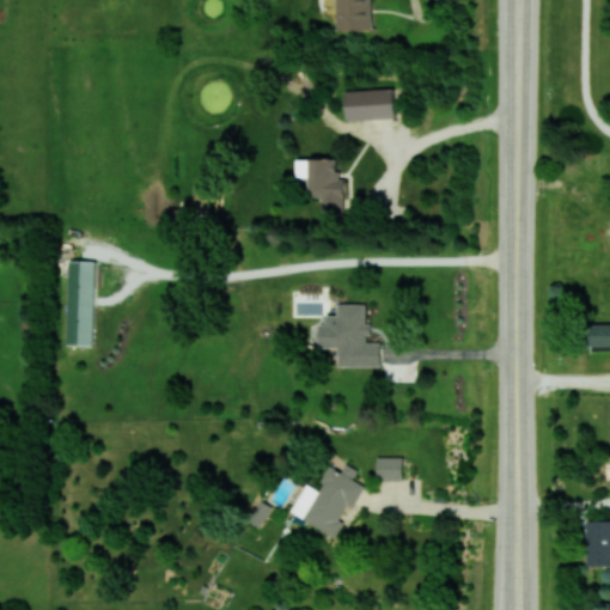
[(335,0),(336,32),(371,31),(370,0),(335,0)]
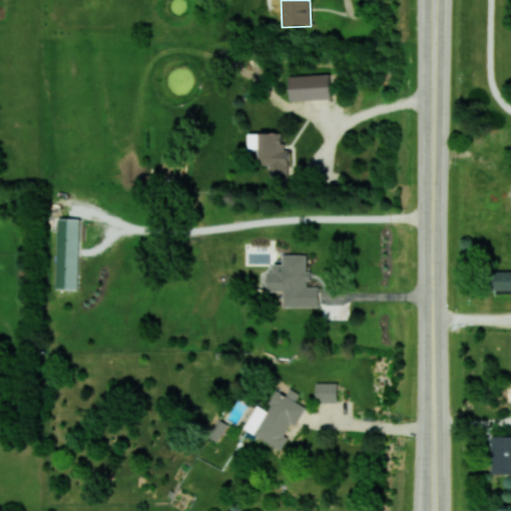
[(330,75),(288,77),(290,102),(331,100),(330,75)]
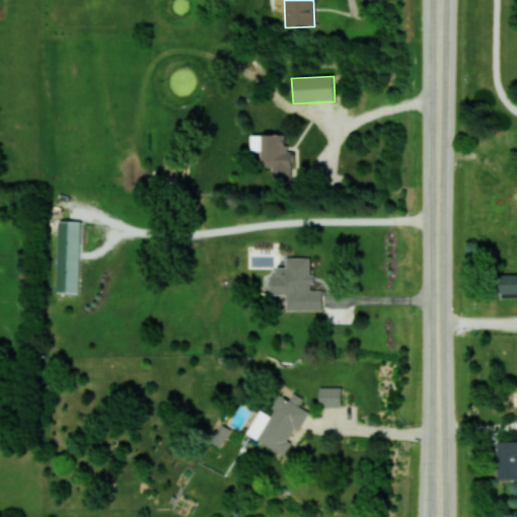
[(272,185),(291,185),(291,153),(286,153),(286,136),(264,136),(263,168),(272,168),(272,185)]
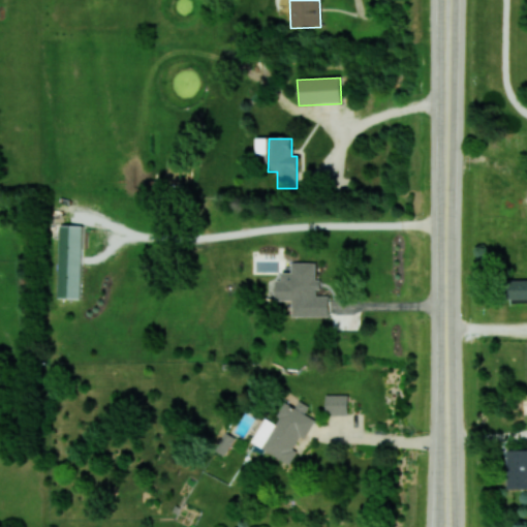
[(268,140),(255,140),(255,154),(267,154),(268,140)]
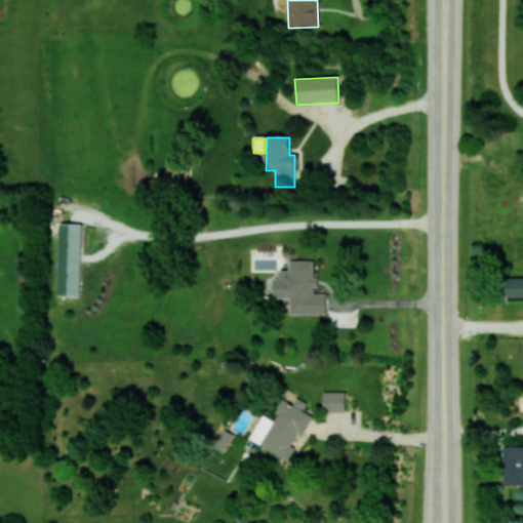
[(81,226),(58,226),(56,296),(79,297),(81,226)]
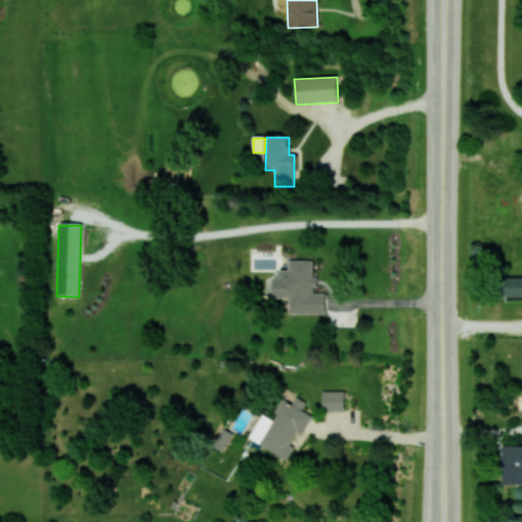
[(324,315),(324,294),(314,294),(315,278),(312,278),(312,262),(289,262),(289,271),(274,271),(274,299),(289,299),(289,314),(324,315)]
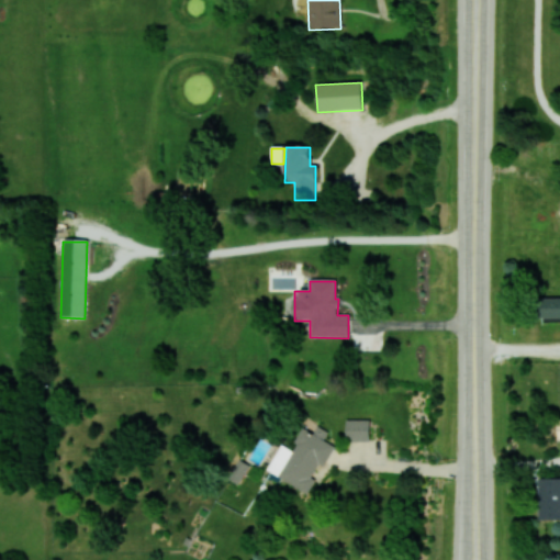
[(559,318),(559,299),(540,299),(540,318),(559,318)]
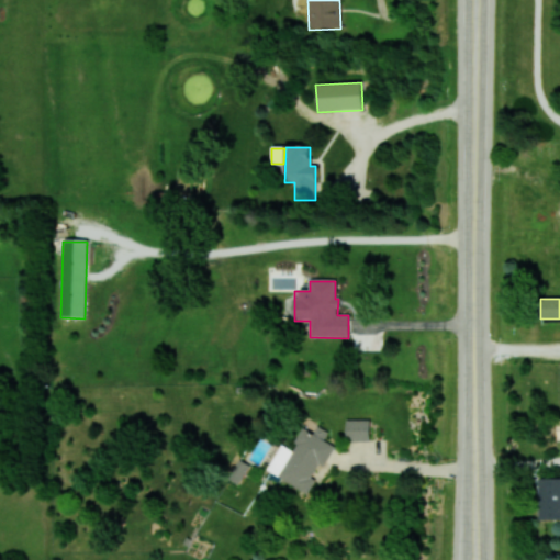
[(368,421),(344,422),(345,443),(369,441),(368,421)]
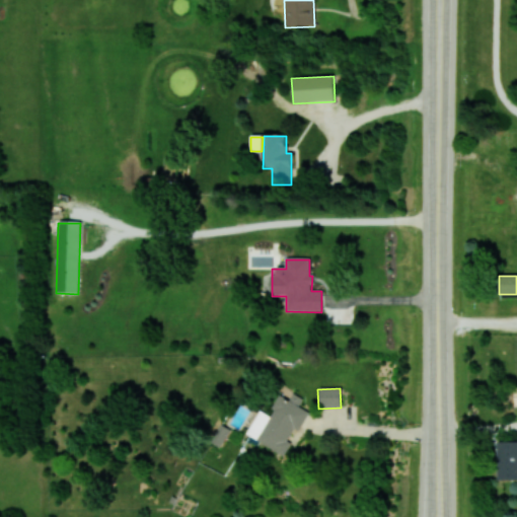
[(244,436),(283,456),(290,443),(286,441),(293,429),(298,432),(308,413),(297,408),(301,399),(291,394),(288,401),(279,396),(268,417),(257,412),(244,436)]
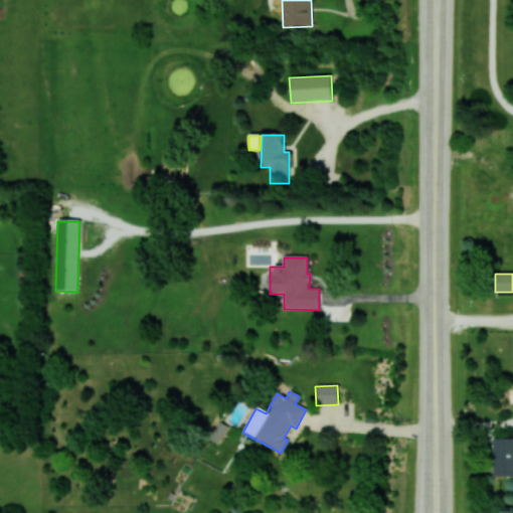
[(208,440),(217,446),(227,428),(218,421),(208,440)]
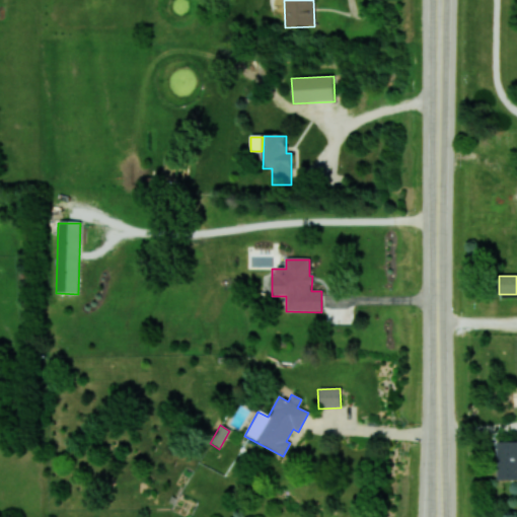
[(516,481),(516,442),(498,442),(497,481),(516,481)]
